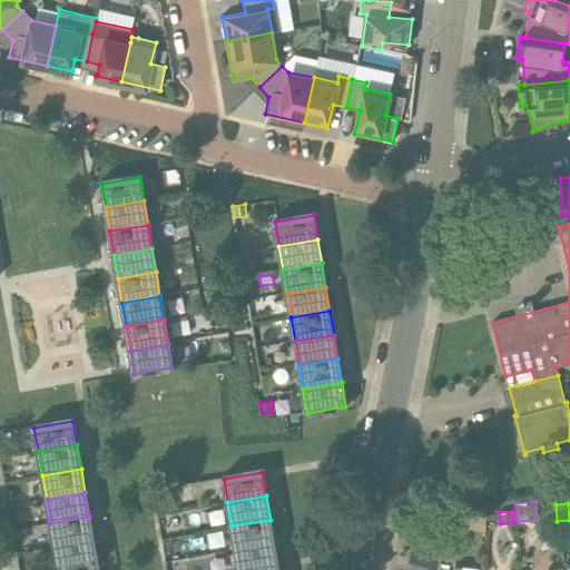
[(55,547),(94,540),(89,517),(50,523),(55,547)]
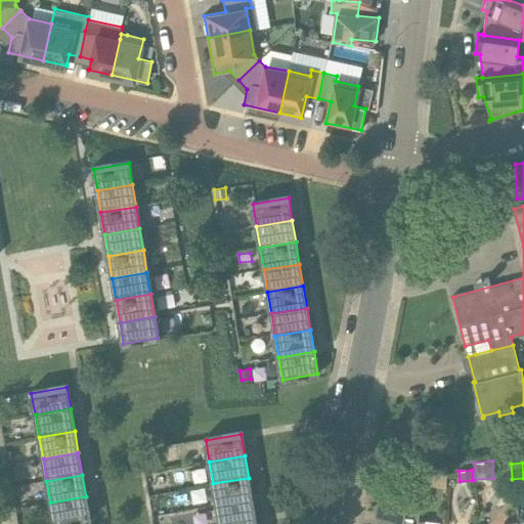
[(217,506),(252,499),(249,478),(213,483),(217,506)]
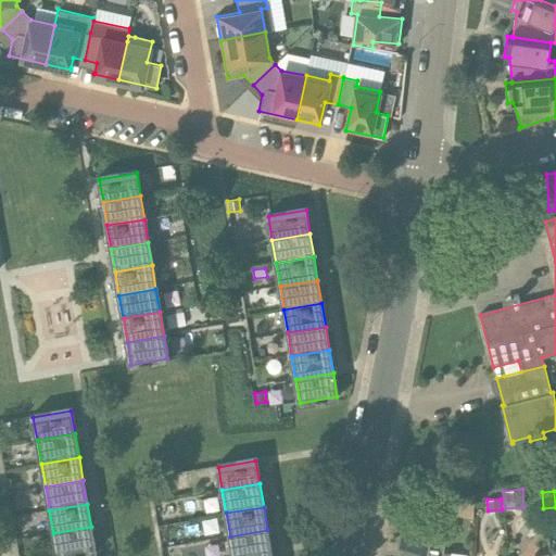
[(408,555),(450,555),(451,553),(444,552),(449,528),(442,527),(441,517),(424,519),(424,523),(403,520),(399,543),(411,546),(408,555)]
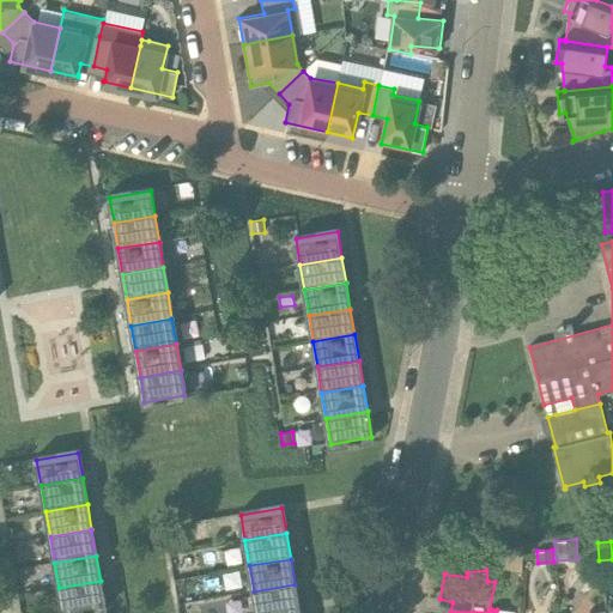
[(101,581),(59,588),(62,612),(67,612),(105,607),(101,581)]
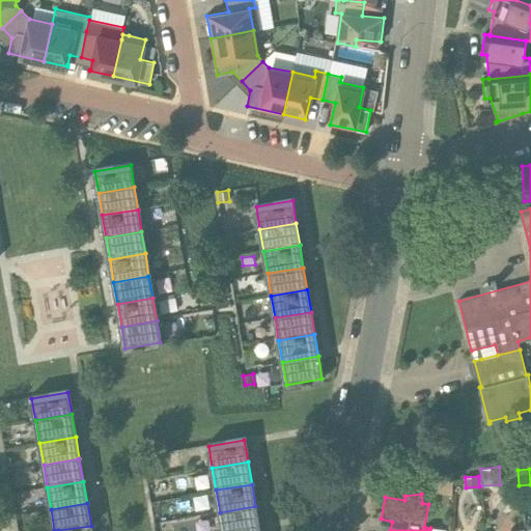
[(222,530),(243,530),(259,528),(255,506),(220,512),(222,530)]
